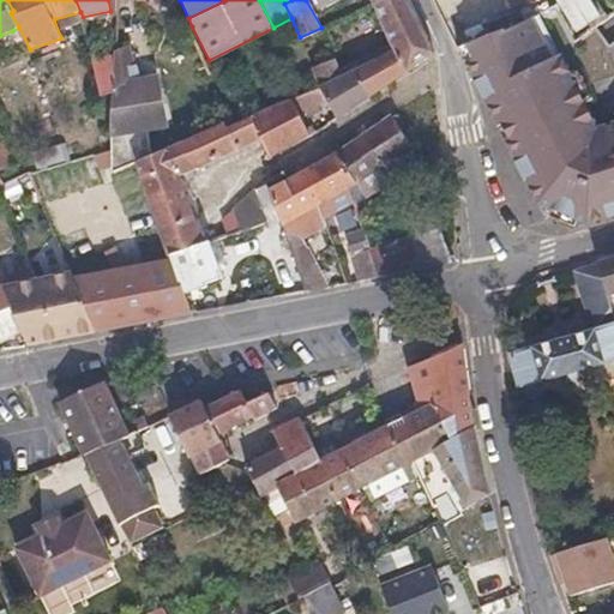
[(409,0),(380,0),(373,4),(395,52),(366,66),(369,72),(363,74),(373,94),(437,53),(409,0)]
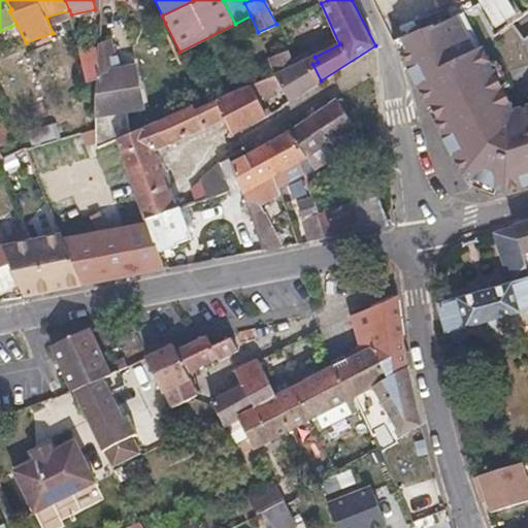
[(434,27),(397,44),(453,158),(465,183),(506,199),(527,192),(527,111),(517,114),(457,17),(434,27)]
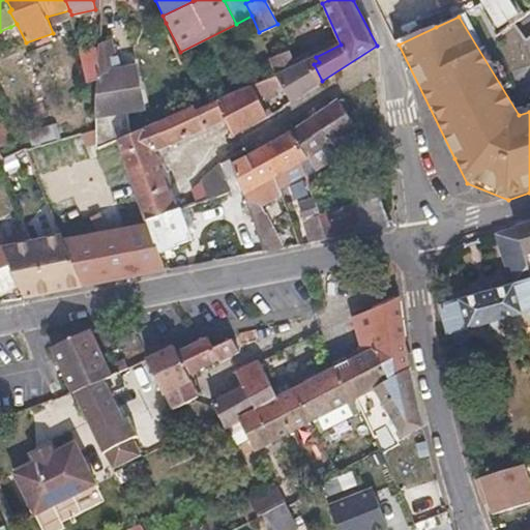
[(26,42),(17,24),(10,27),(20,46),(26,42)]
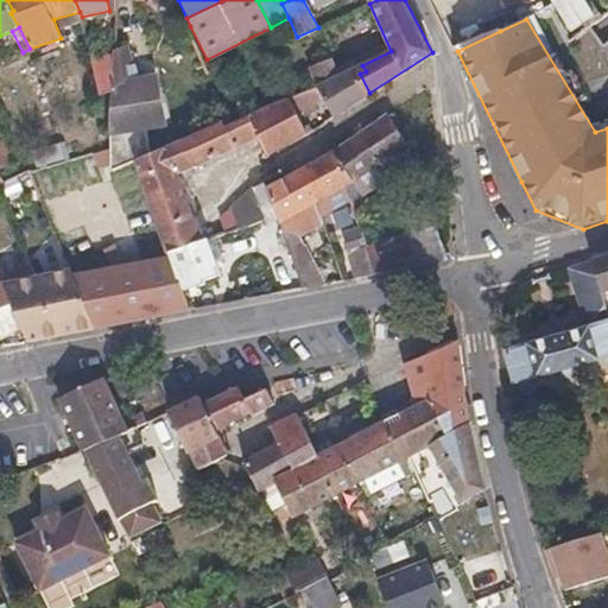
[(130,44),(115,50),(115,54),(114,90),(109,92),(111,145),(111,170),(133,159),(147,153),(145,131),(168,127),(157,73),(139,76),(130,44)]
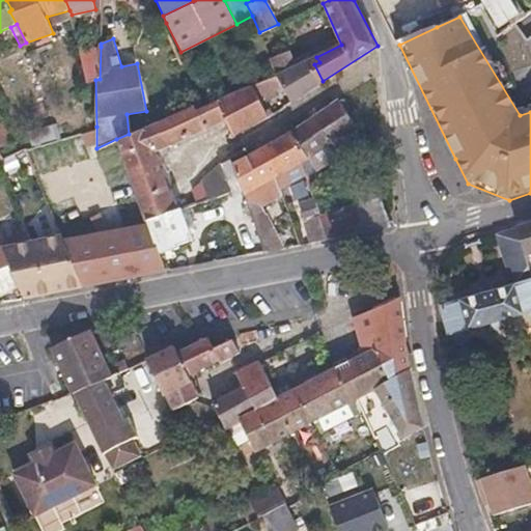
[(101,47),(80,49),(87,81),(95,80),(100,79),(101,47)]
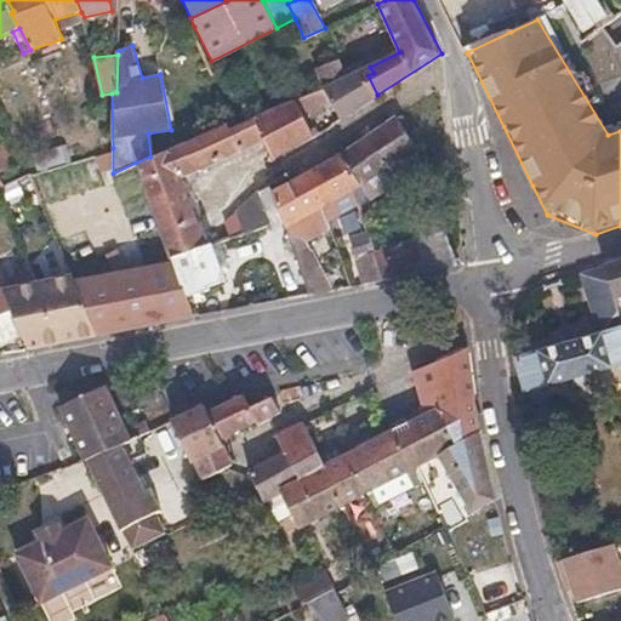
[(324,89),(348,77),(339,58),(315,69),(324,89)]
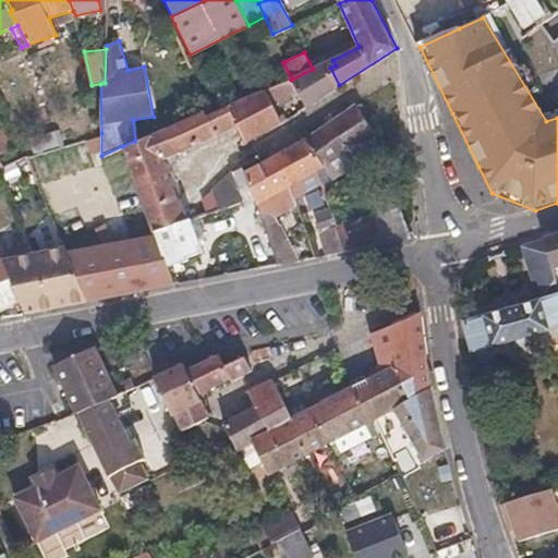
[(332,60),(313,69),(315,74),(330,68),(336,65),(332,60)]
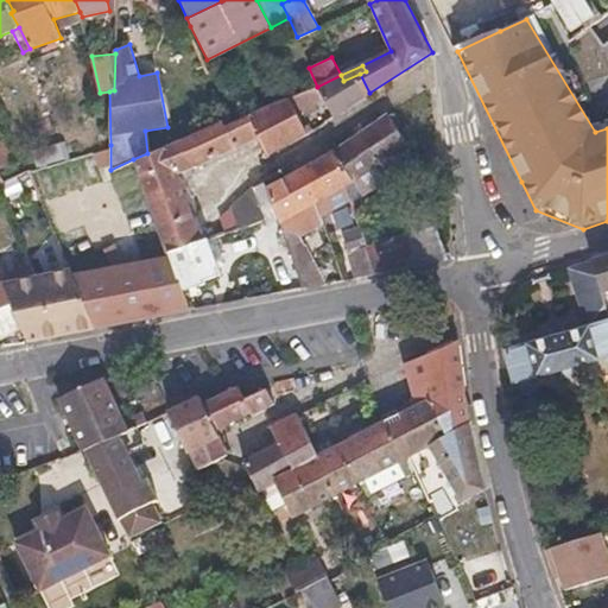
[(317,87),(323,96),(335,116),(369,93),(360,74),(343,81),(341,75),(317,87)]
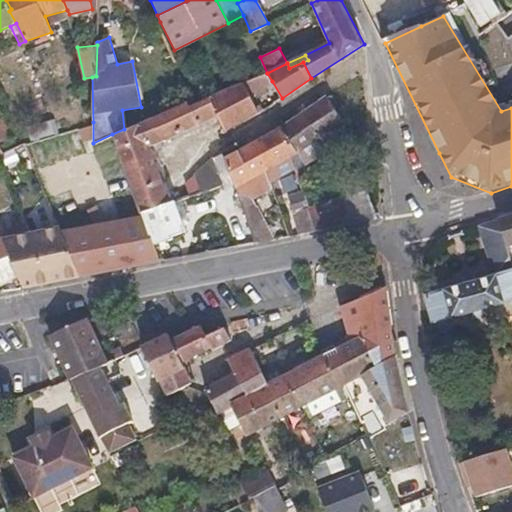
[(272,81),(267,73),(243,82),(247,90),(272,81)]
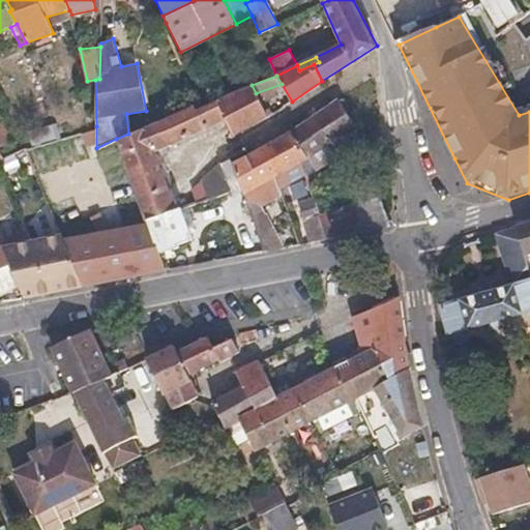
[(145,221),(175,209),(153,151),(227,118),(236,137),(268,117),(256,93),(252,85),(207,105),(198,110),(194,105),(128,134),(116,139),(145,221)]
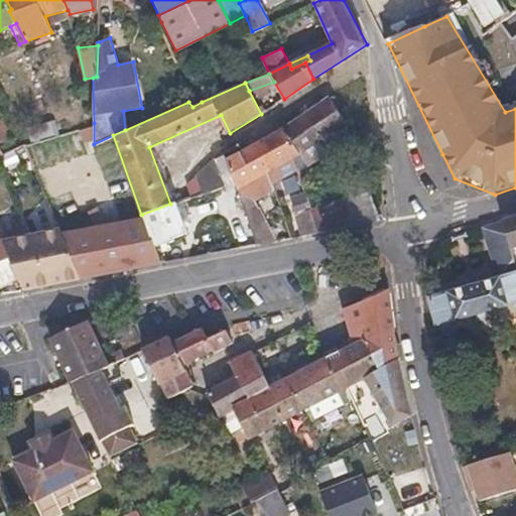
[(283,125),(301,153),(309,165),(323,156),(320,152),(327,148),(320,141),(345,125),(348,123),(330,95),(283,125)]
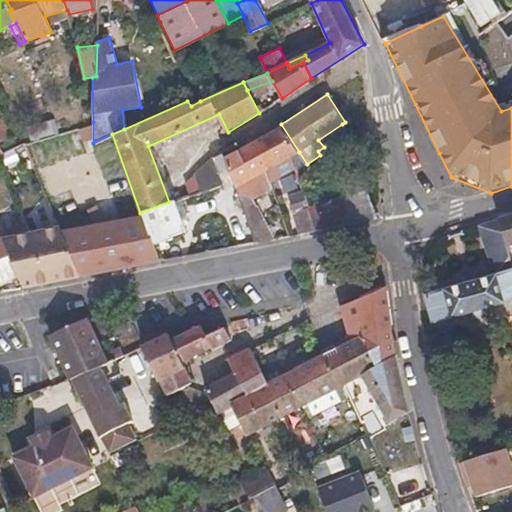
[(0,139),(10,134),(0,114),(0,139)]
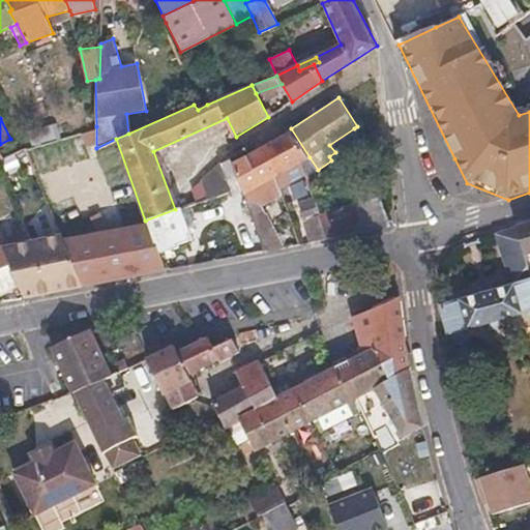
[(57,126),(61,138),(79,131),(75,121),(57,126)]
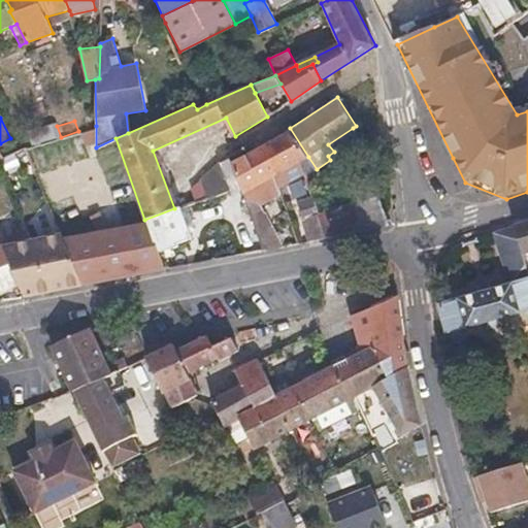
[(61,137),(57,126),(57,123),(29,131),(33,145),(61,137)]
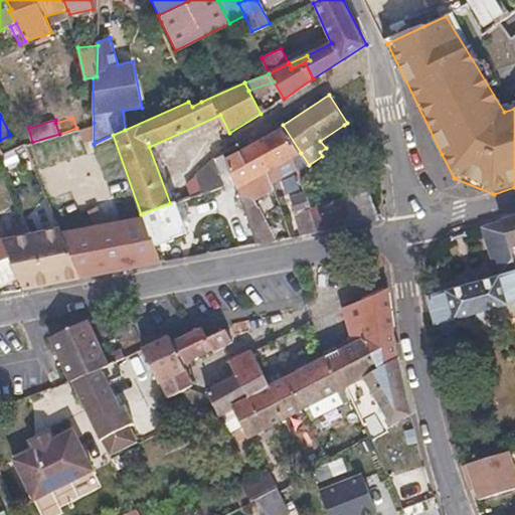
[(268,172),(271,183),(297,168),(293,158),(301,153),(283,125),(261,139),(277,167),(268,172)]
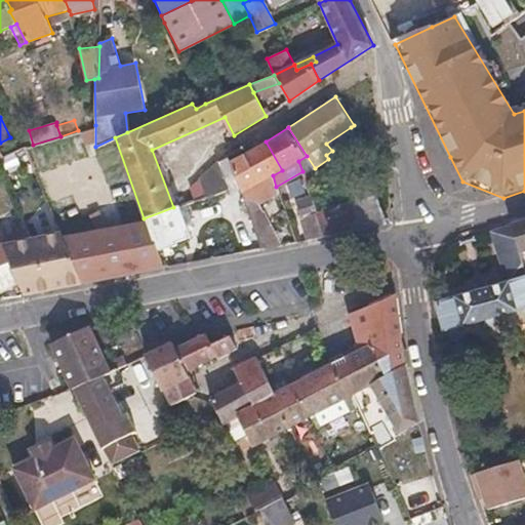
[(282,170),(266,142),(243,155),(228,163),(238,185),(242,193),(249,189),(273,175),(282,170)]
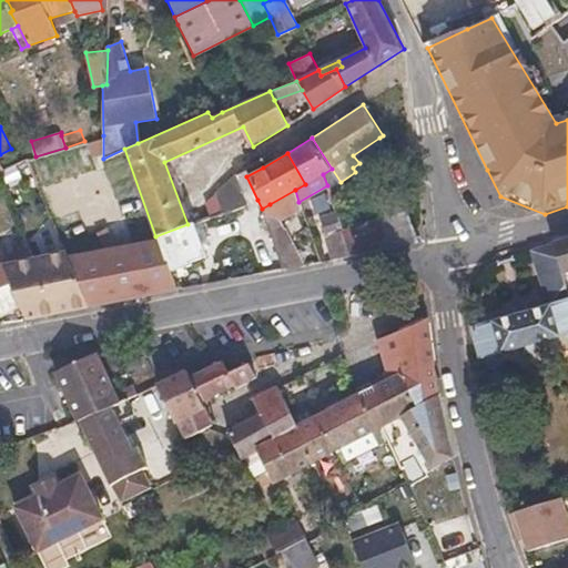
[(260,160),(243,170),(246,176),(263,168),(260,160)]
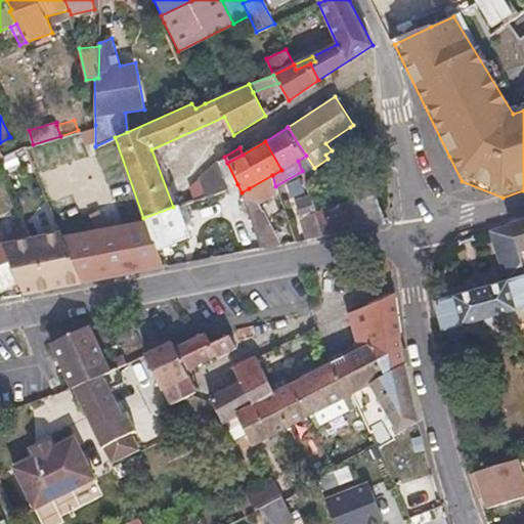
[(219,168),(227,187),(237,184),(227,163),(224,157),(215,162),(219,168)]
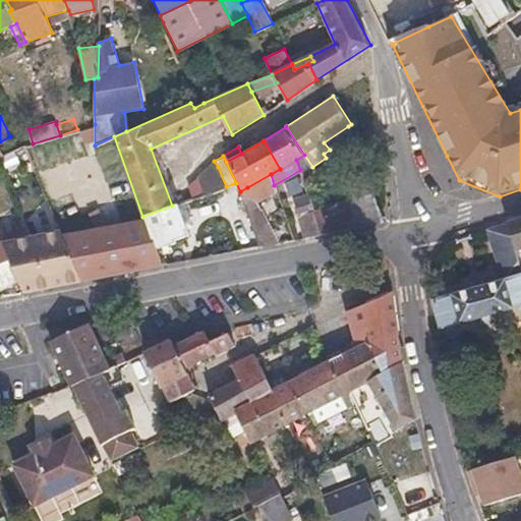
[(184,187),(189,199),(226,186),(218,167),(184,187)]
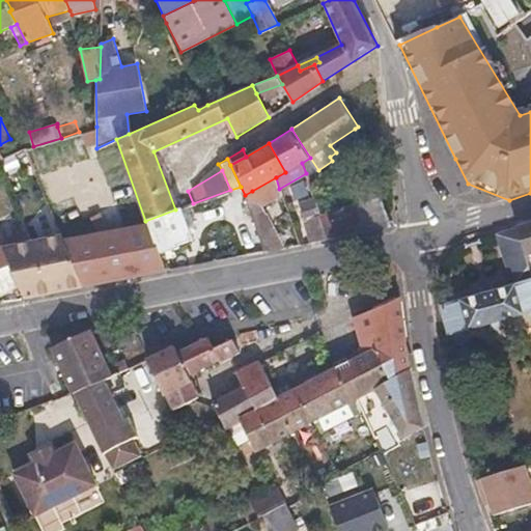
[(276,177),(252,191),(256,198),(268,193),(271,199),(281,194),(279,189),(276,177)]
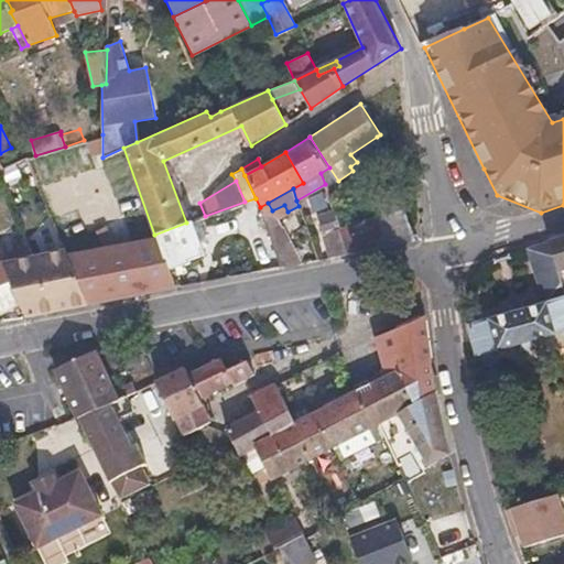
[(260,207),(264,217),(282,268),(301,263),(272,210),(268,203),(260,207)]
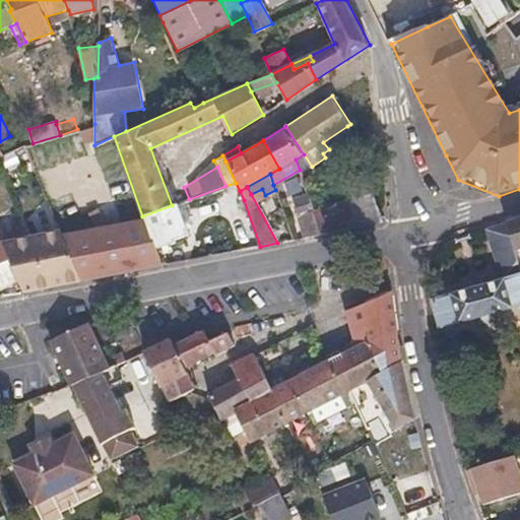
[(298,215),(301,214),(313,211),(312,208),(307,193),(291,198),(298,215)]
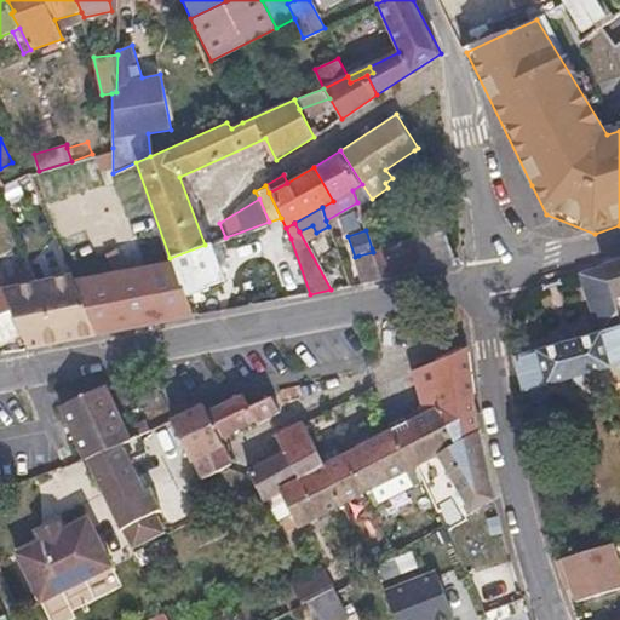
[(419,237),(428,270),(455,264),(443,231),(419,237)]
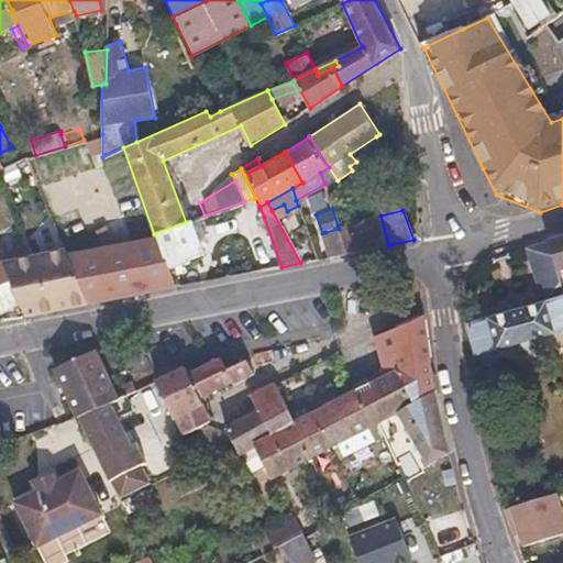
[(381,216),(338,225),(343,244),(346,254),(388,245),(381,216)]
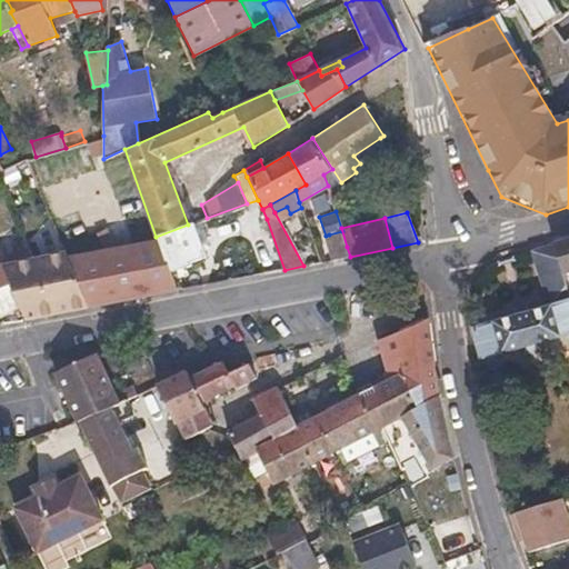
[(157,239),(171,273),(191,265),(191,262),(208,256),(195,222),(188,225),(156,237),(157,239)]
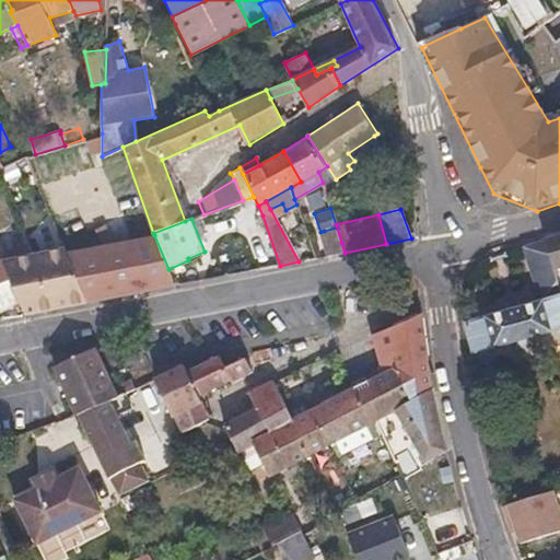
[(341,243),(337,228),(324,231),(328,246),(341,243)]
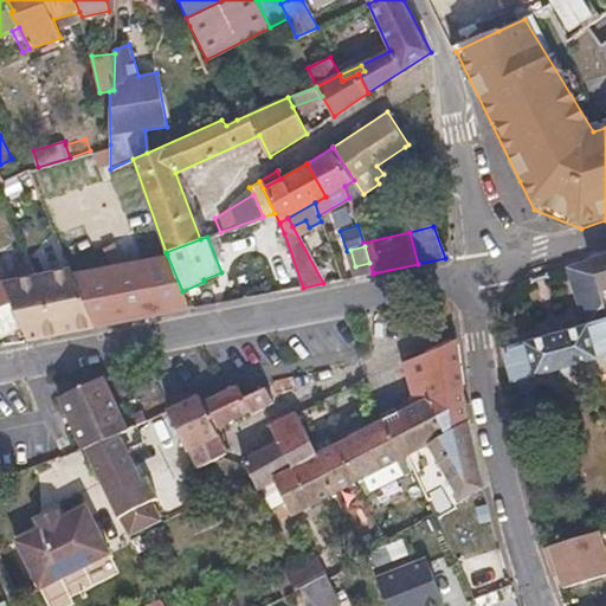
[(167,255),(72,271),(96,328),(191,310),(182,291),(167,255)]
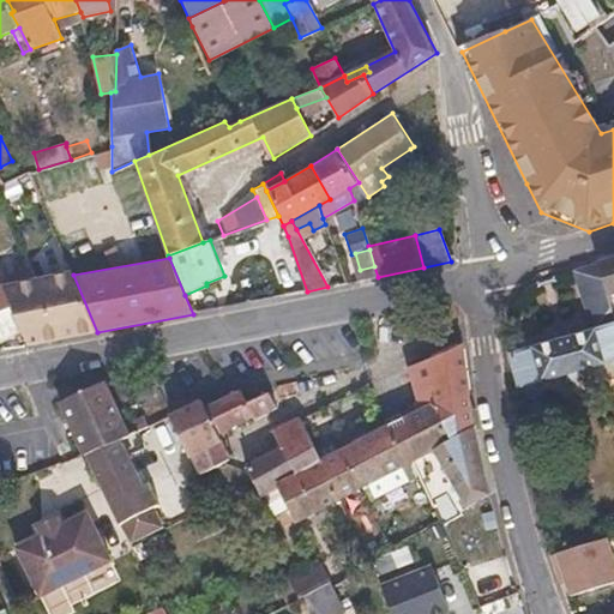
[(613,262),(602,266),(611,295),(613,293),(613,262)]
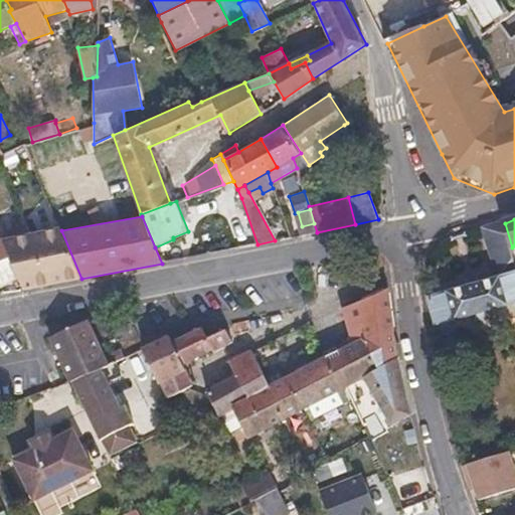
[(81,279),(61,230),(57,222),(44,227),(46,231),(32,234),(53,285),(81,279)]
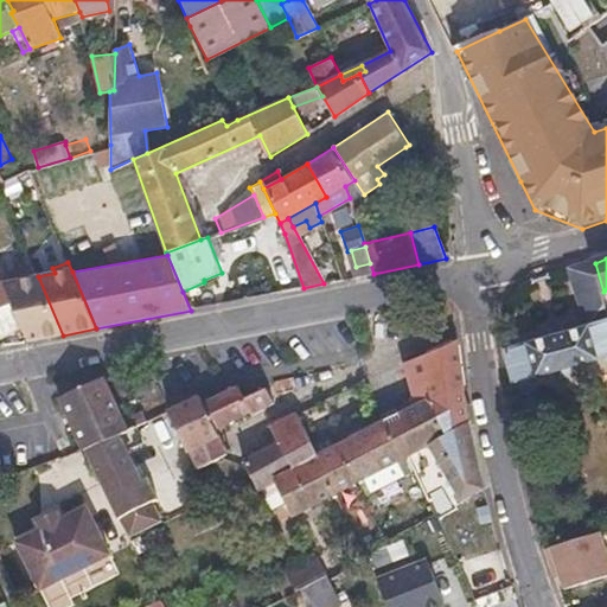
[(370,263),(356,267),(359,278),(374,274),(370,263)]
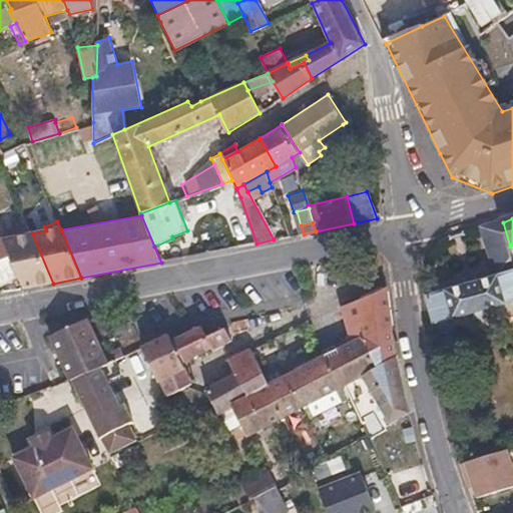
[(512,255),(510,246),(503,222),(483,228),(498,277),(480,283),(477,274),(461,279),(463,287),(426,298),(433,325),(472,314),(475,321),(489,317),(487,310),(512,302),(512,255)]
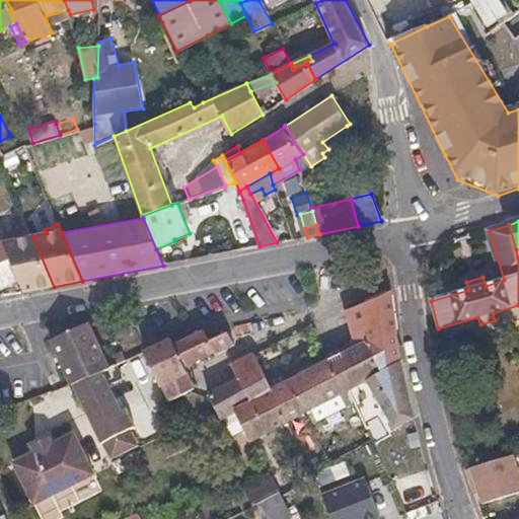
[(54,287),(32,236),(28,228),(16,234),(18,239),(2,243),(9,258),(12,265),(24,293),(54,287)]
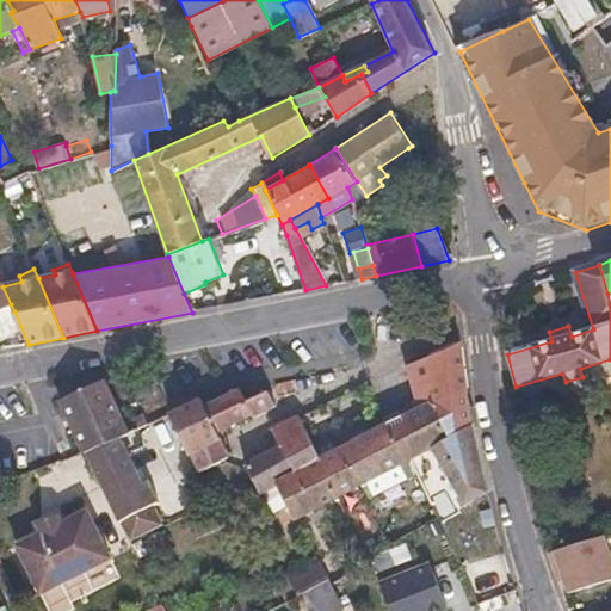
[(2,287),(0,282),(0,308),(11,304),(2,287)]
